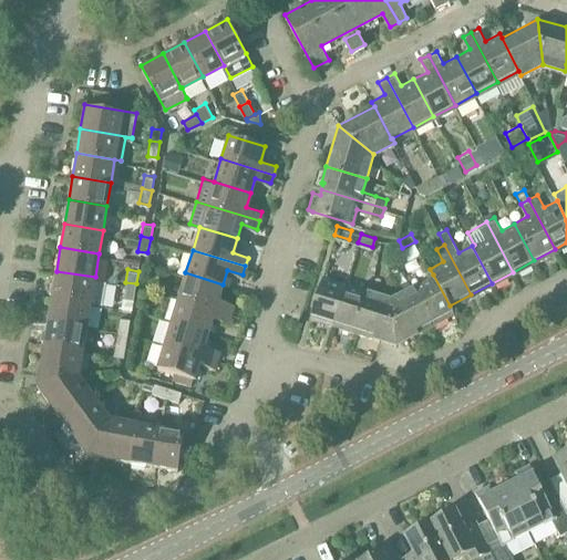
[(52,294),(91,301),(95,277),(57,271),(55,273),(51,277),(50,286),(53,290),(52,294)]
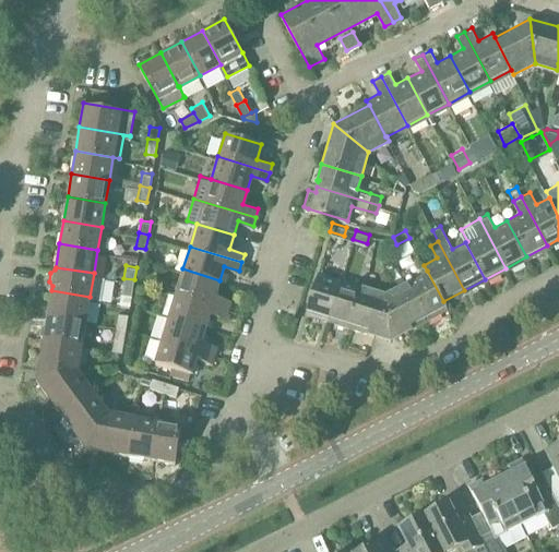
[(215,295),(219,280),(182,268),(176,291),(228,308),(230,299),(215,295)]
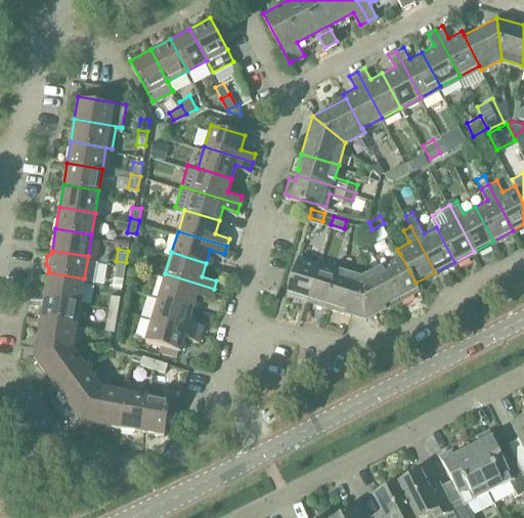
[(286,292),(307,299),(319,261),(298,254),(286,292)]
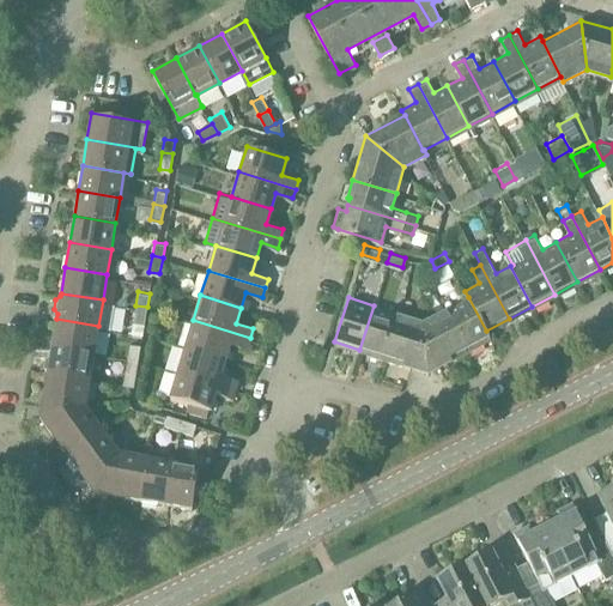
[(486,331),(468,297),(445,309),(467,349),(490,337),(486,331)]
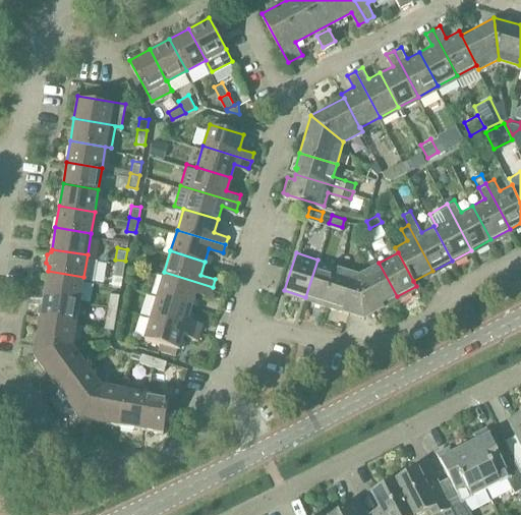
[(125,261),(115,260),(113,273),(122,275),(125,261)]
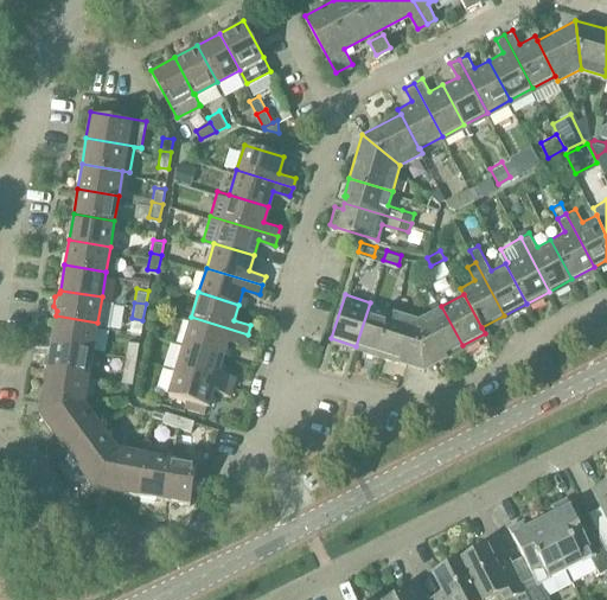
[(394,310),(370,302),(356,346),(381,353),(394,310)]
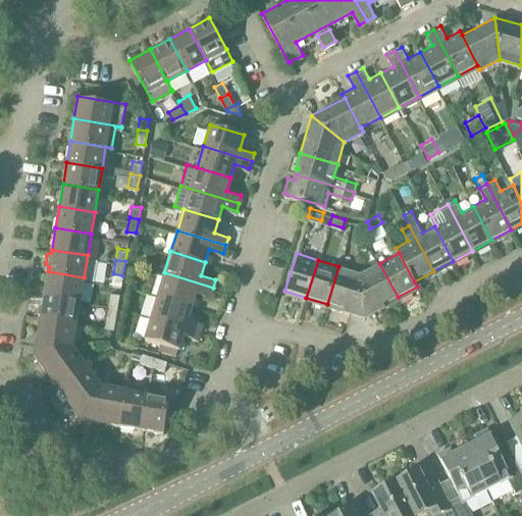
[(398,297),(379,263),(360,273),(364,315),(398,297)]
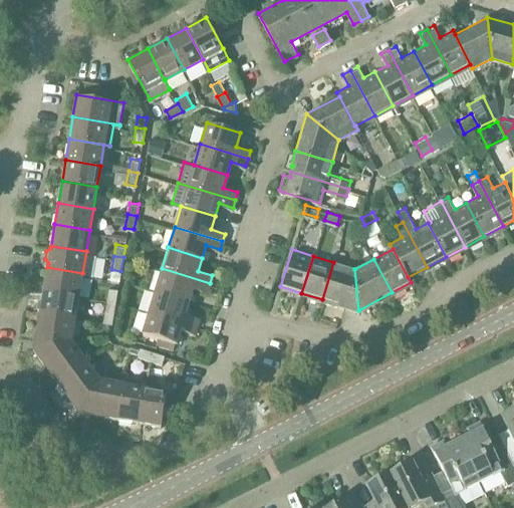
[(358,310),(354,269),(333,262),(322,299),(358,310)]
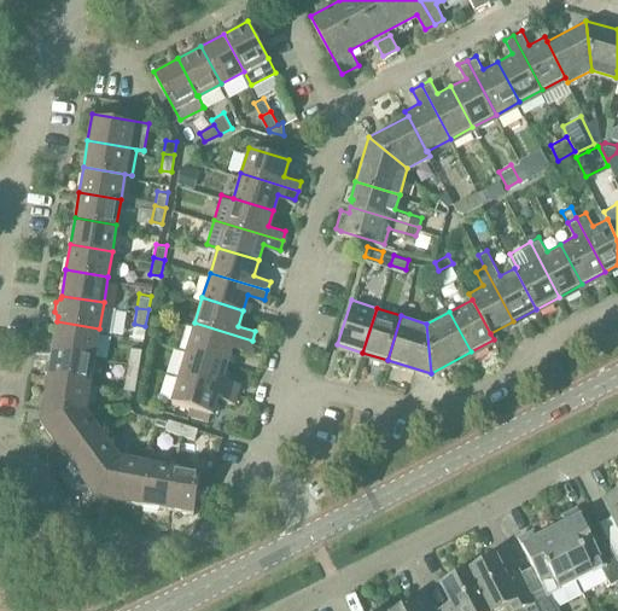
[(53,347),(94,354),(99,329),(57,321),(53,347)]
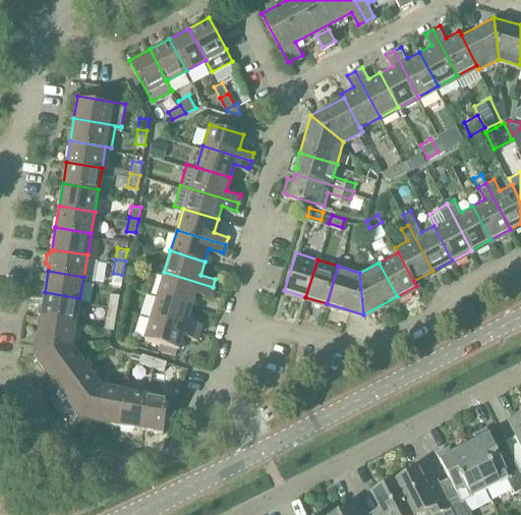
[(210,294),(213,287),(164,272),(158,293),(191,303),(195,290),(210,294)]
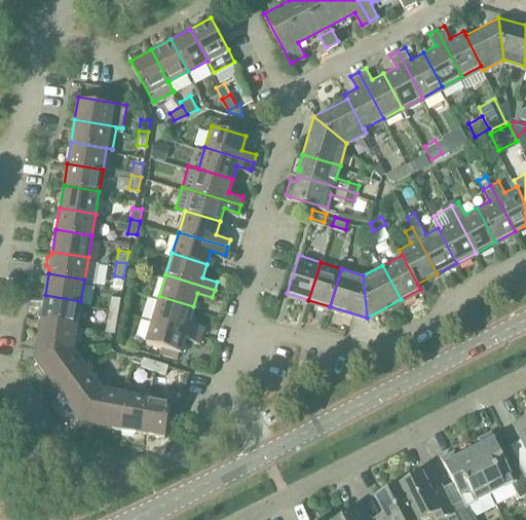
[(111,294),(109,306),(118,307),(120,295),(111,294)]
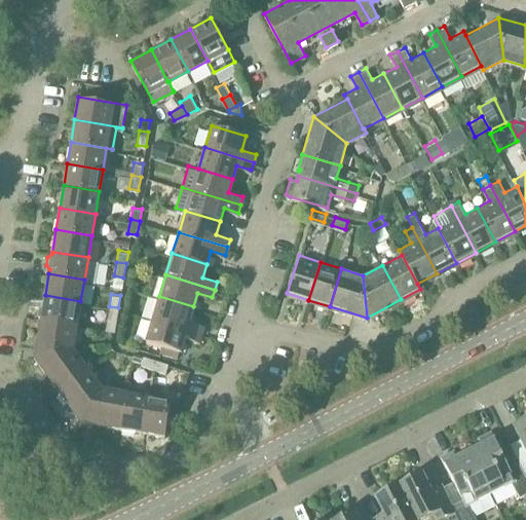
[(41,317),(77,323),(80,301),(45,295),(44,300),(40,303),(38,311),(41,316),(41,317)]
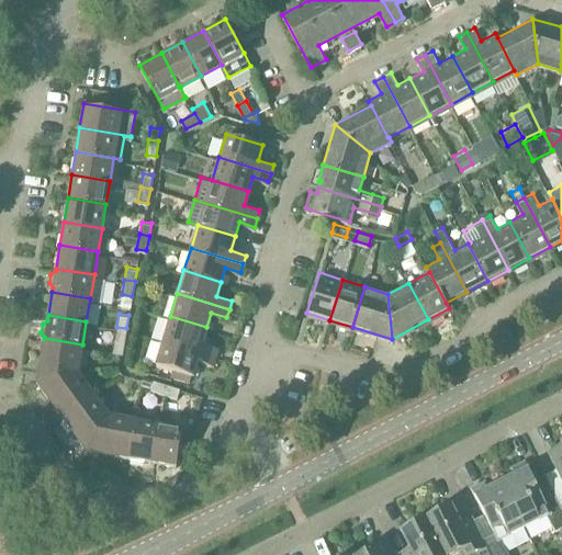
[(202,341),(206,327),(170,316),(163,338),(215,354),(217,346),(202,341)]
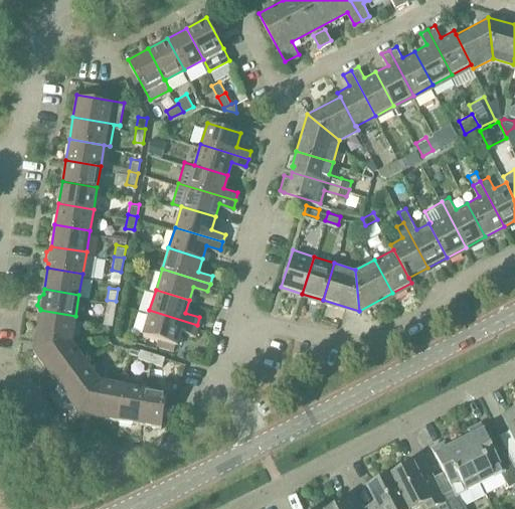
[(116,301),(107,300),(103,322),(113,323),(116,301)]
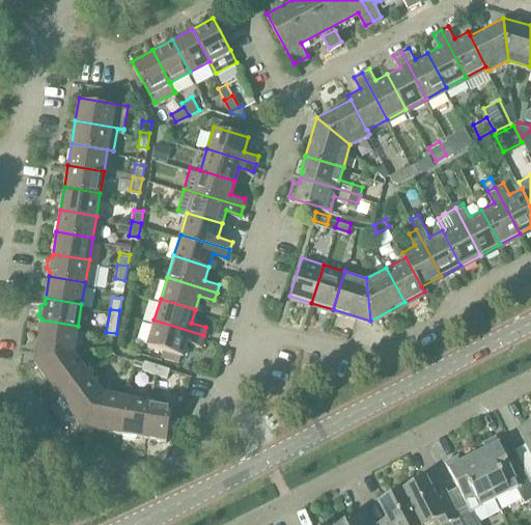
[(35,359),(74,350),(78,326),(42,320),(35,359)]
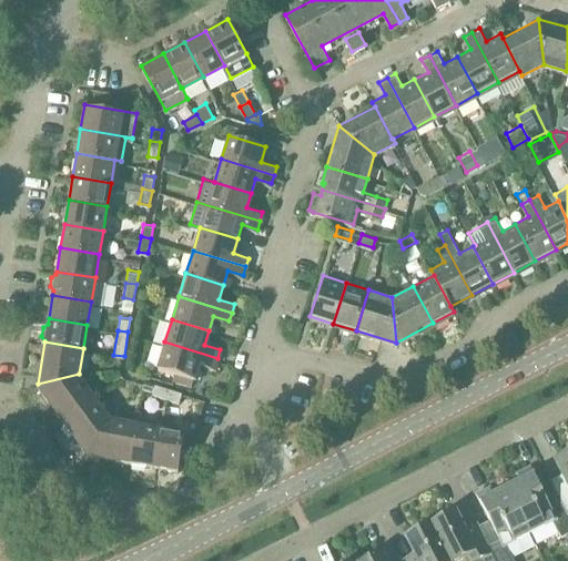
[(217,358),(164,342),(158,366),(174,371),(173,377),(191,383),(193,377),(195,377),(200,361),(215,367),(217,358)]
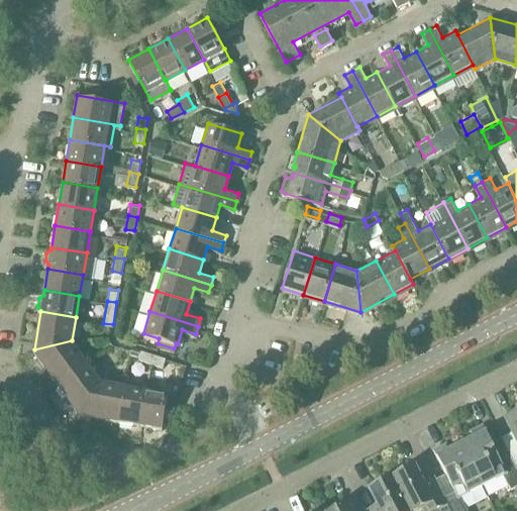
[(57,381),(86,361),(72,340),(34,349),(57,381)]
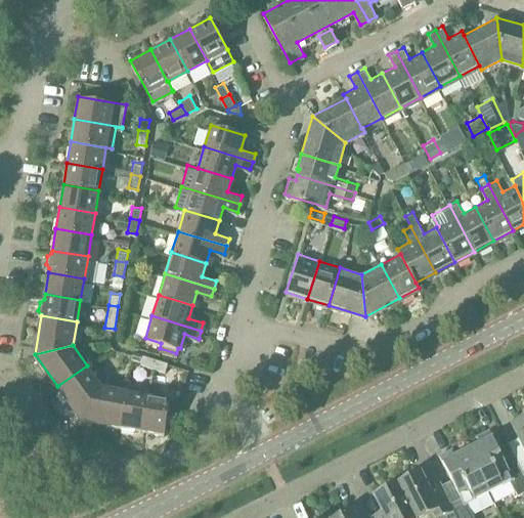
[(153,365),(156,356),(143,353),(140,361),(153,365)]
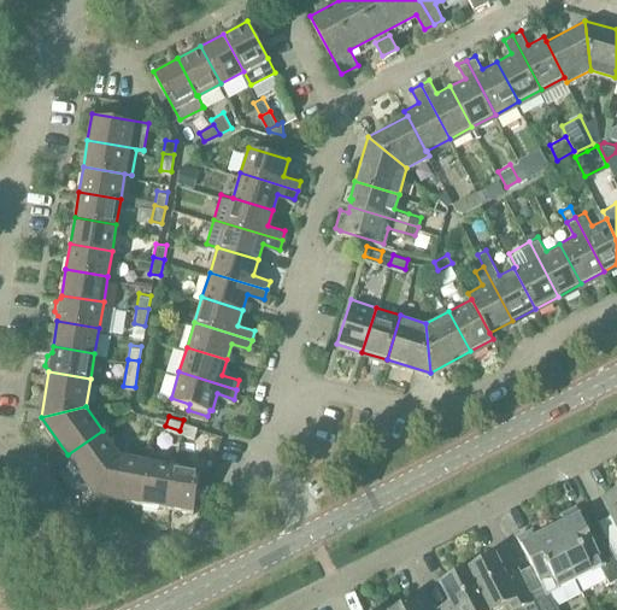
[(183,420),(180,430),(194,434),(198,424),(183,420)]
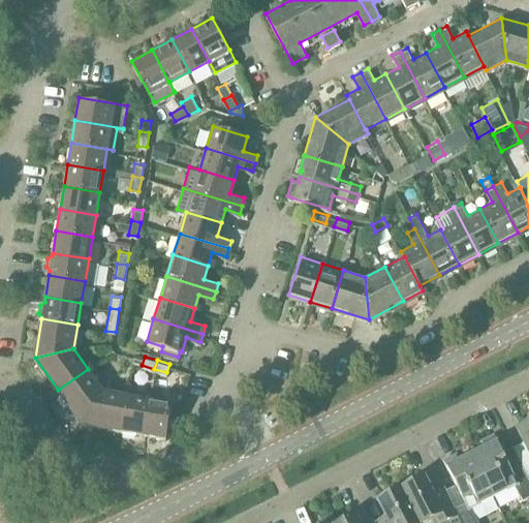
[(82,423),(102,389),(88,369),(58,390),(82,423)]
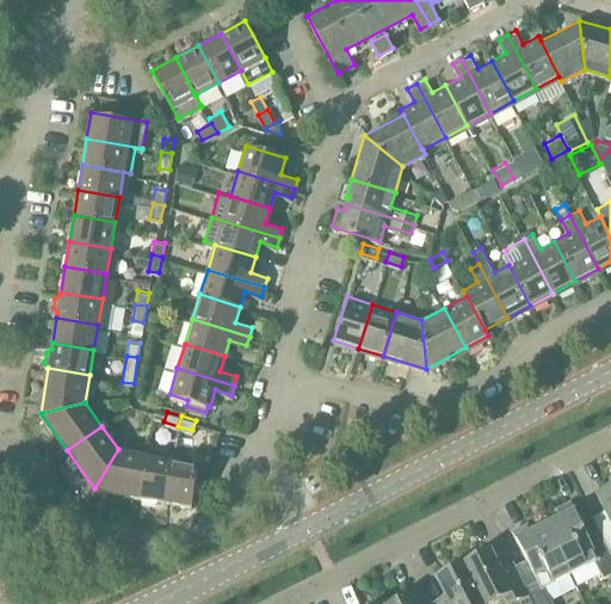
[(140,495),(147,454),(118,449),(94,488),(140,495)]
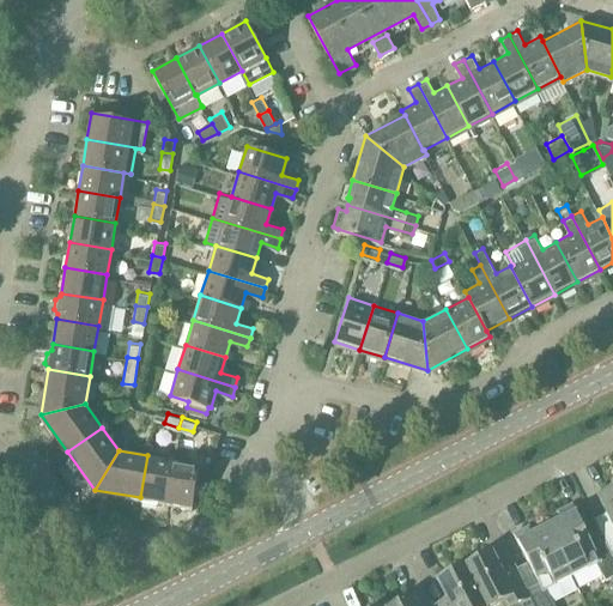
[(165,502),(173,460),(147,455),(140,497),(165,502)]
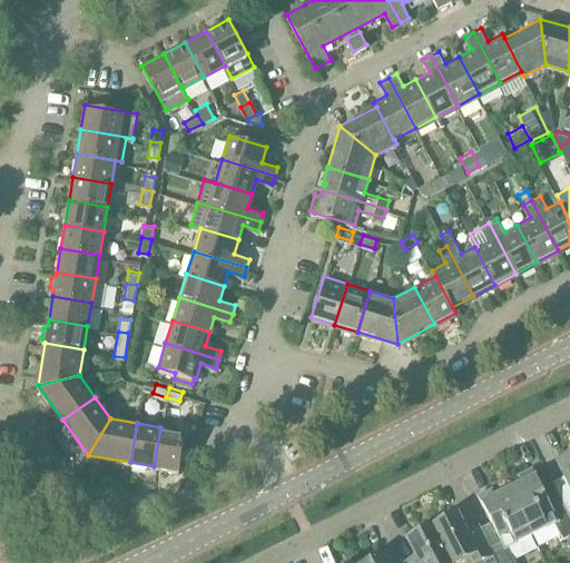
[(160,427),(154,466),(178,470),(185,432),(160,427)]
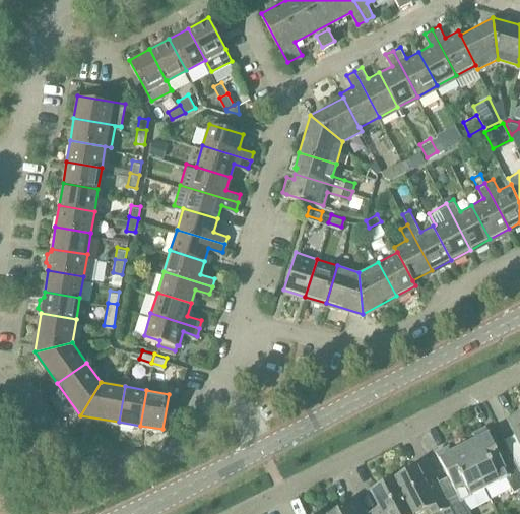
[(519,410),(509,418),(518,435),(506,441),(514,455),(519,467),(519,410)]
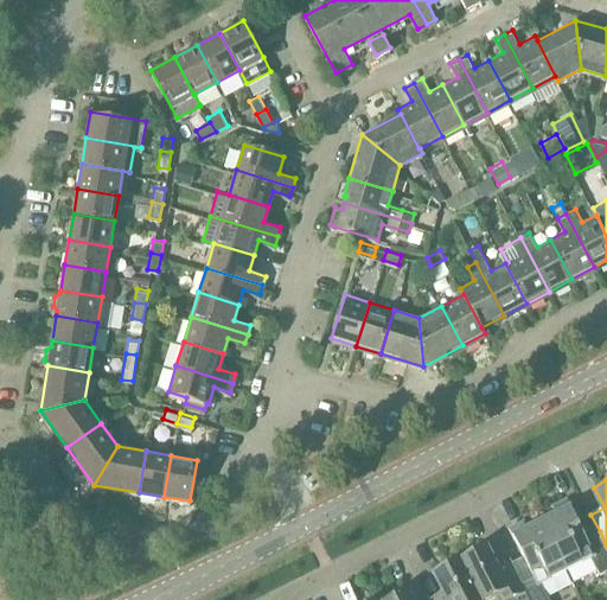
[(556,509),(541,517),(566,566),(590,553),(600,569),(606,565),(606,546),(600,531),(588,538),(566,495),(553,502),(556,509)]
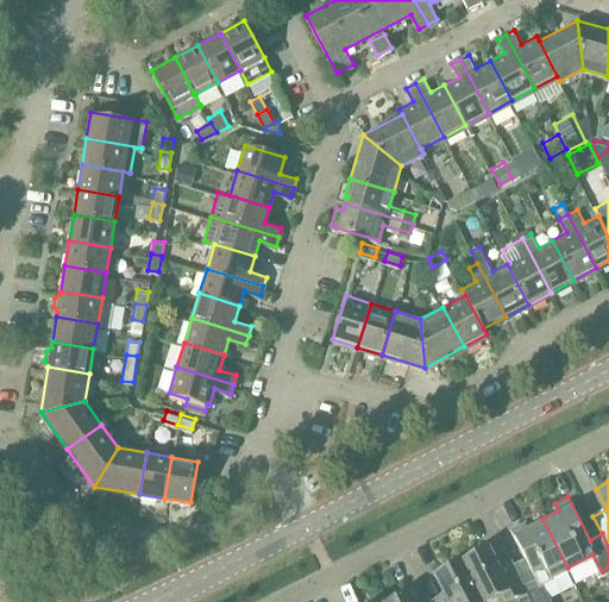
[(535,575),(525,581),(534,601),(553,601),(542,581),(567,568),(542,519),(528,526),(525,519),(510,526),(535,575)]
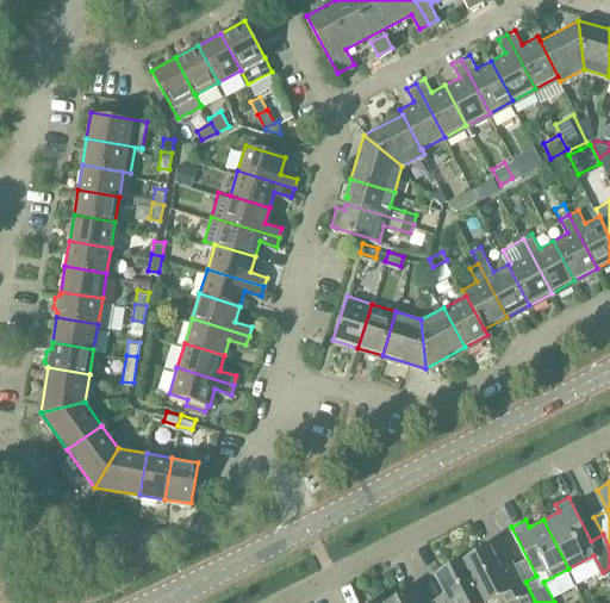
[(496,558),(489,545),(461,558),(484,602),(498,595),(503,602),(535,602),(526,582),(509,551),(496,558)]
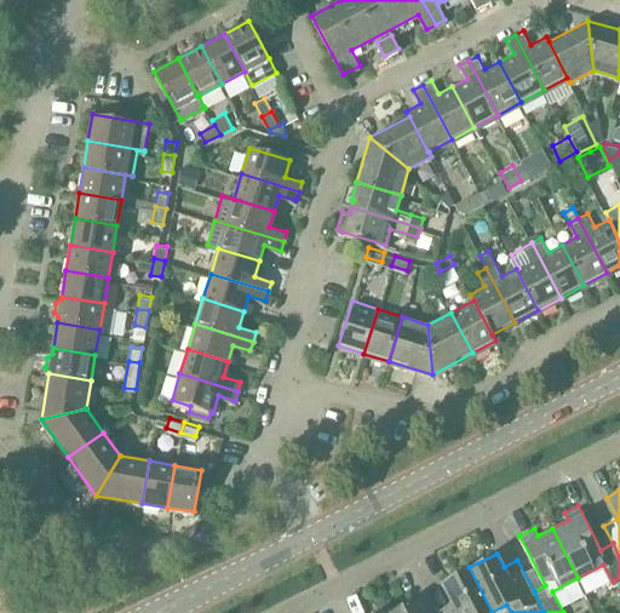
[(469,567),(443,580),(452,600),(437,607),(440,612),(441,612),(488,612),(492,612),(469,567)]
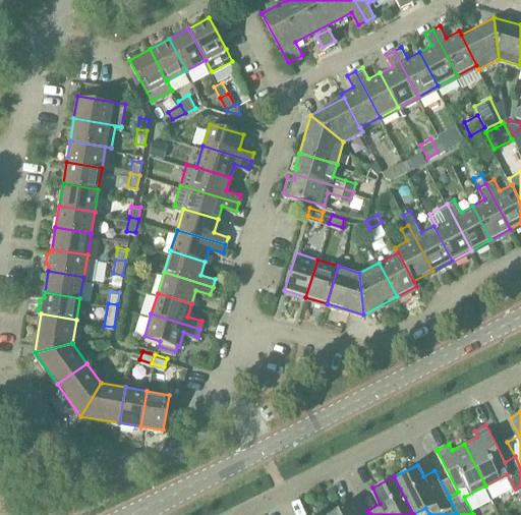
[(370,514),(369,514),(366,514),(356,514),(351,503),(328,514),(327,511),(325,512),(326,514),(370,514)]
